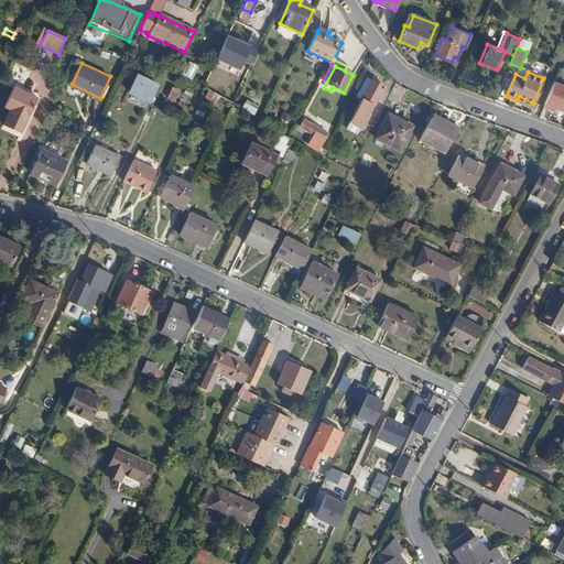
[(127,97),(151,108),(160,87),(136,77),(127,97)]
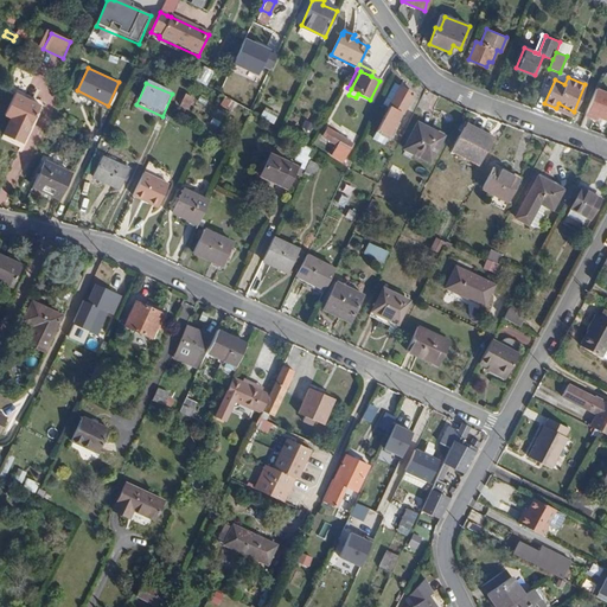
[(224,85),(219,95),(237,104),(242,96),(224,85)]
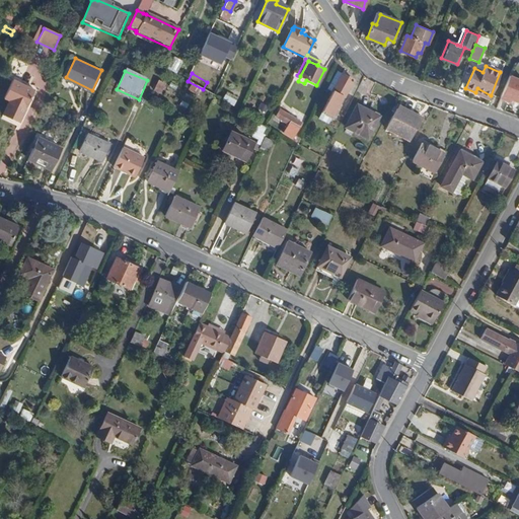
[(332,91),(318,119),(327,124),(330,118),(331,119),(342,98),(352,79),(341,73),(331,90),(332,91)]
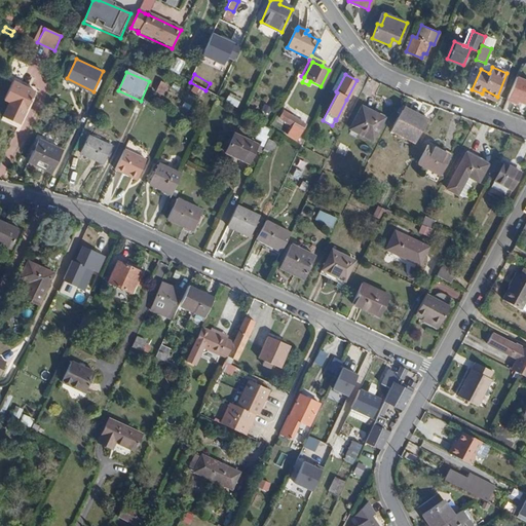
[(9,103),(2,117),(19,124),(26,111),(35,91),(13,82),(4,100),(9,103)]
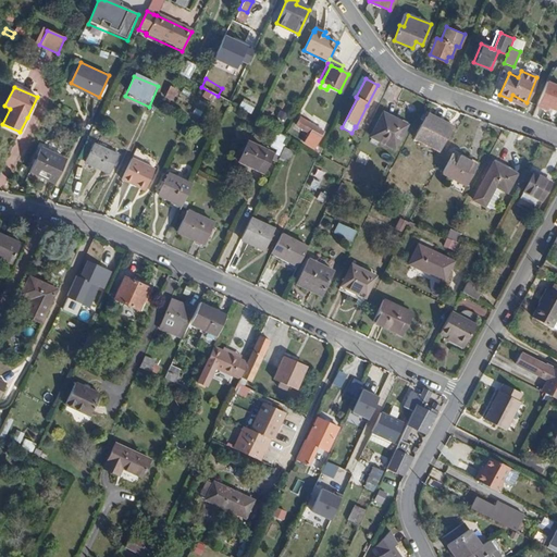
[(556,95),(540,88),(536,96),(556,104),(556,95)]
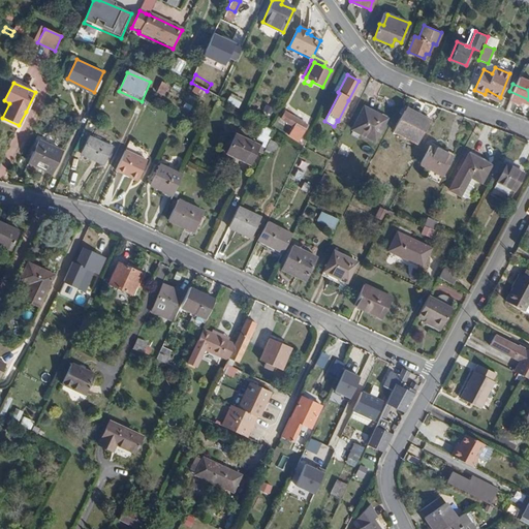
[(485,94),(498,101),(500,97),(487,90),(485,94)]
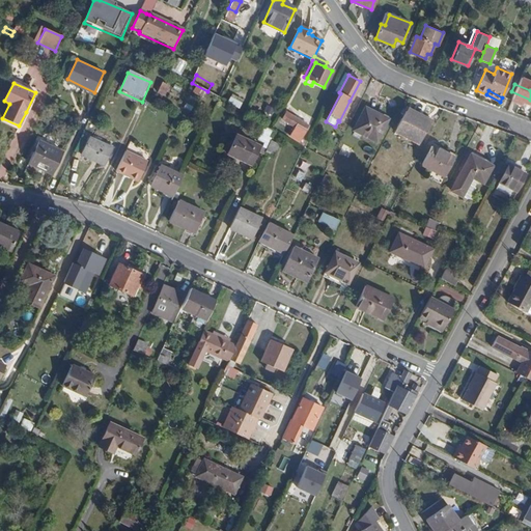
[(364,106),(354,128),(375,139),(386,116),(364,106)]
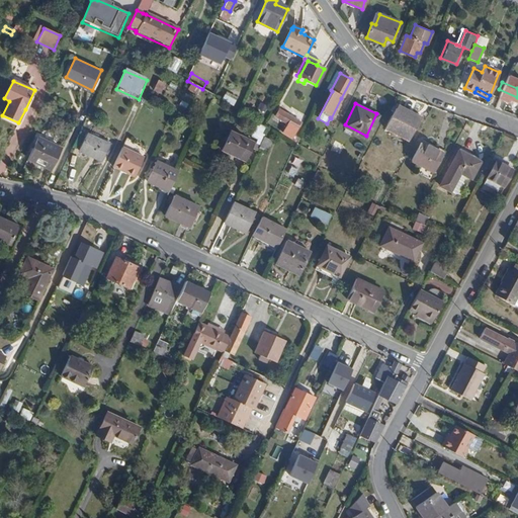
[(397,105),(386,126),(409,138),(419,116),(397,105)]
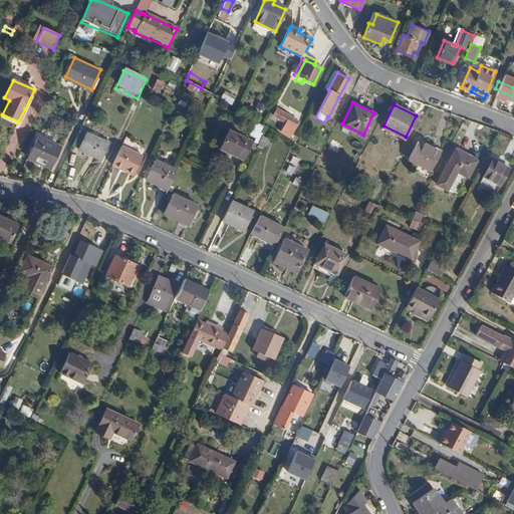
[(18,121),(2,114),(0,117),(19,126),(27,109),(25,108),(18,121)]
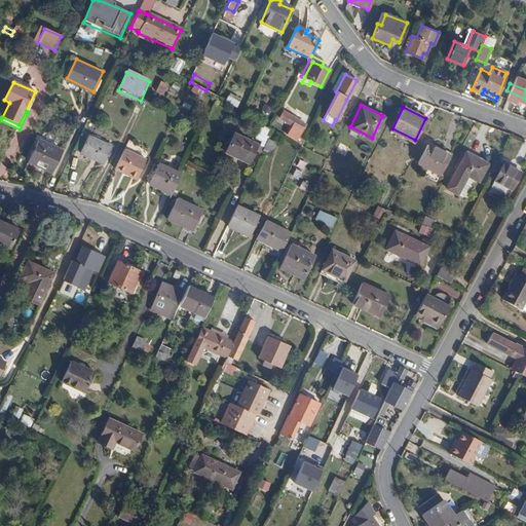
[(283,112),(278,118),(291,125),(286,135),(295,140),(304,124),(283,112)]
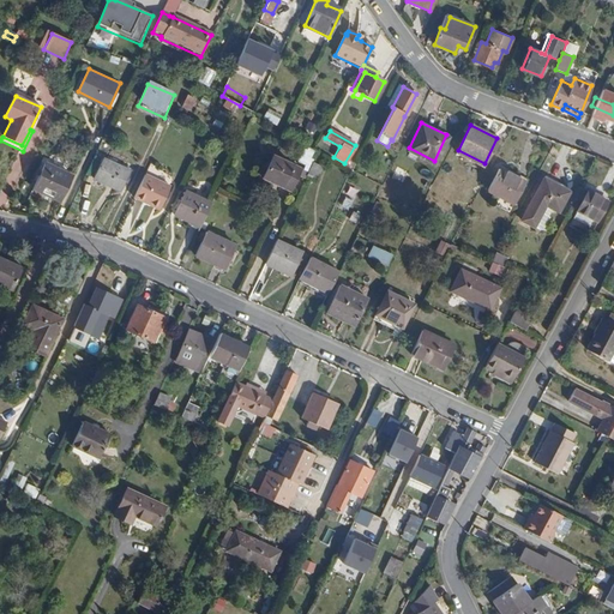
[(103,156),(94,175),(121,190),(124,184),(131,186),(139,169),(132,166),(130,169),(103,156)]
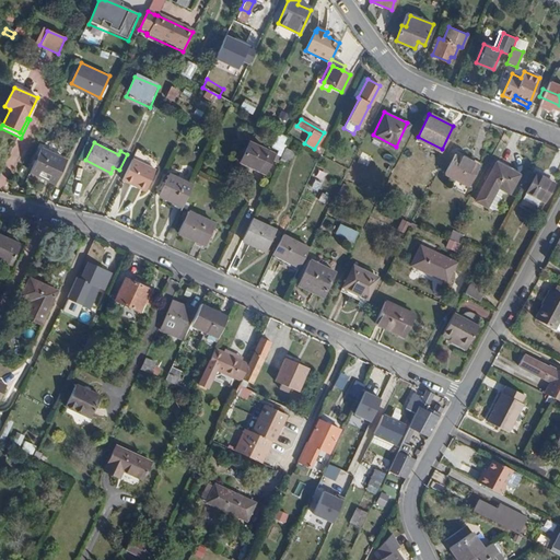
[(248,142),(240,162),(264,173),(272,154),(248,142)]
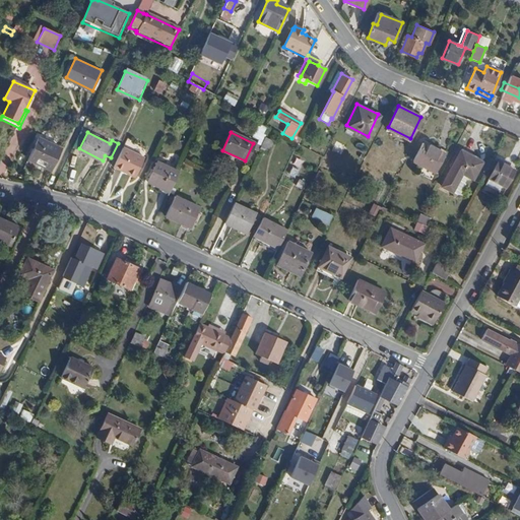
[(28,158),(52,170),(62,149),(39,138),(28,158)]
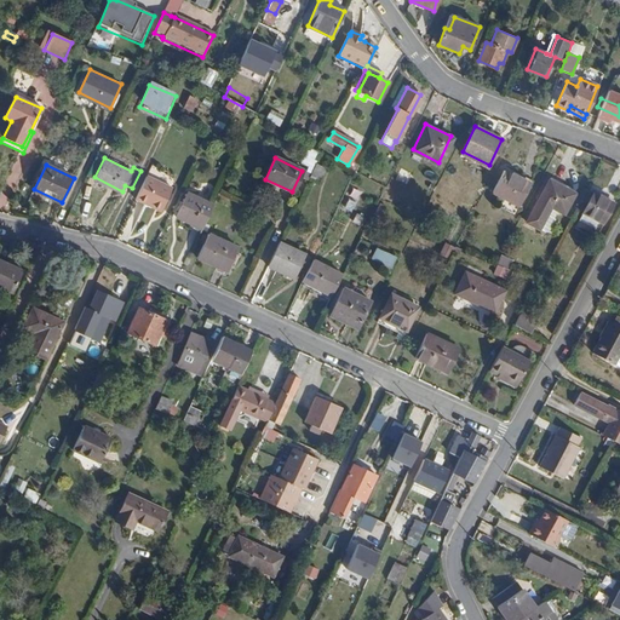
[(504,167),(493,188),(520,201),(530,181),(504,167)]
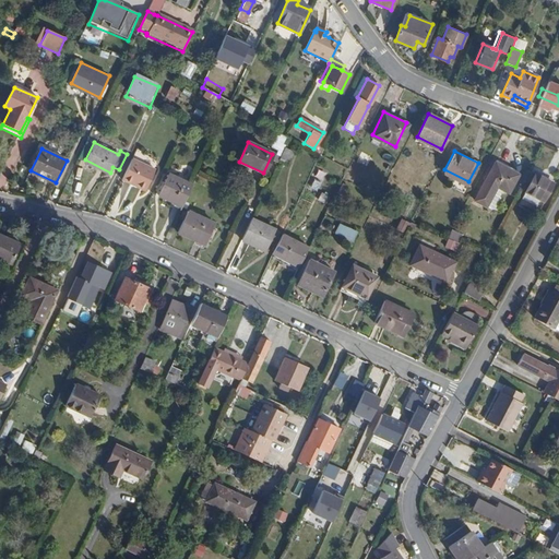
[(494,164),(474,202),(485,207),(496,188),(507,193),(516,175),(494,164)]
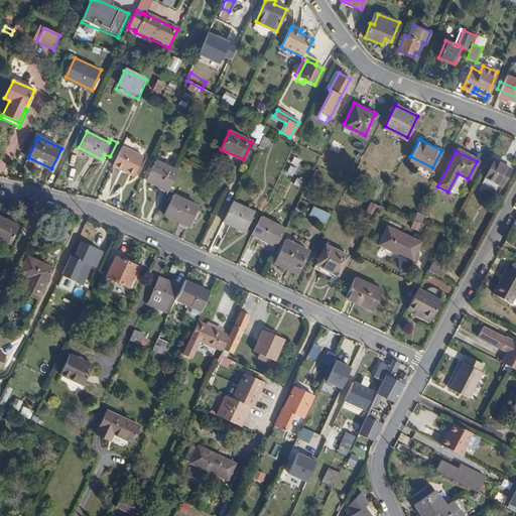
[(147,179),(168,189),(177,170),(156,160),(147,179)]
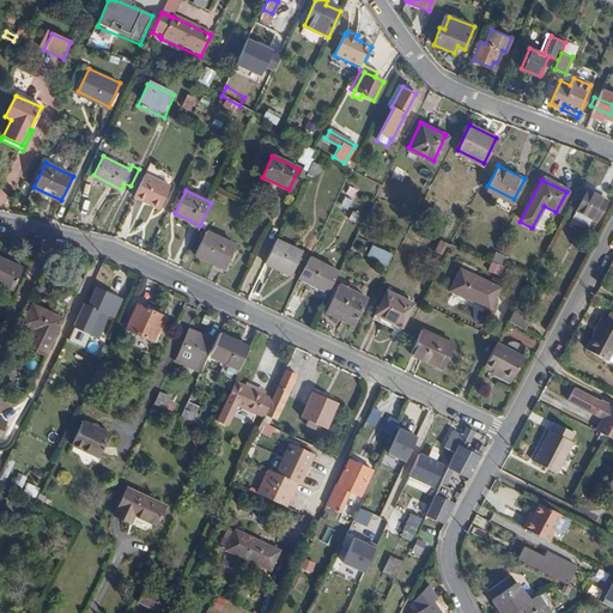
[(584,190),(574,211),(587,218),(590,219),(601,199),(584,190)]
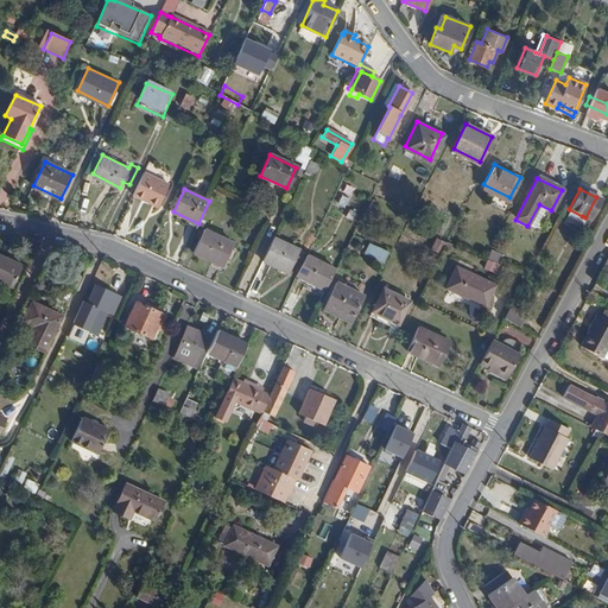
[(134,192),(125,210),(150,222),(159,204),(134,192)]
